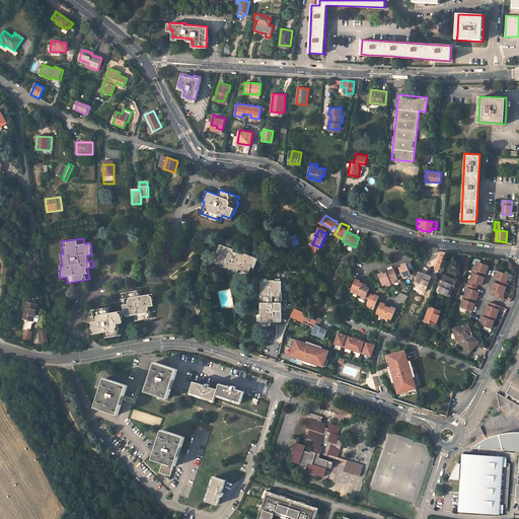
[(320,247),(312,244),(309,252),(316,255),(320,247)]
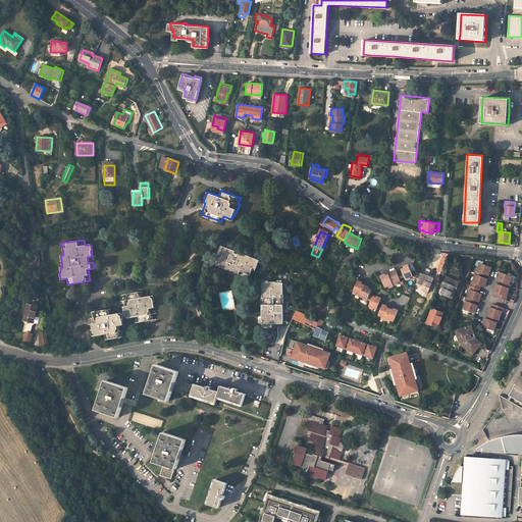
[(217,255),(215,261),(217,262),(215,266),(238,275),(239,272),(249,276),(251,271),(252,268),(253,269),(255,270),(259,261),(220,247),(217,255)]
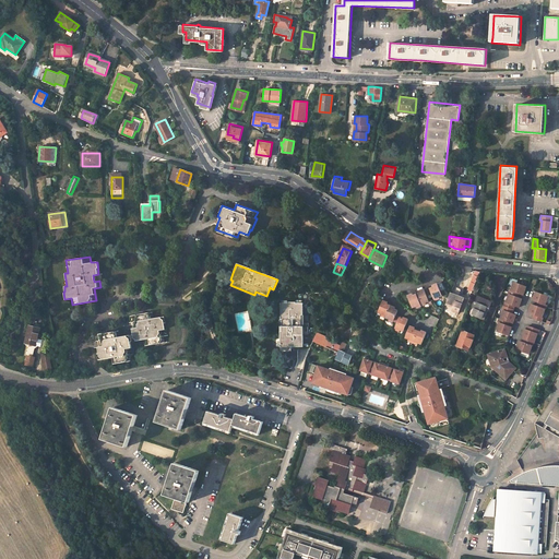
[(465,269),(460,266),(453,283),(459,285),(465,269)]
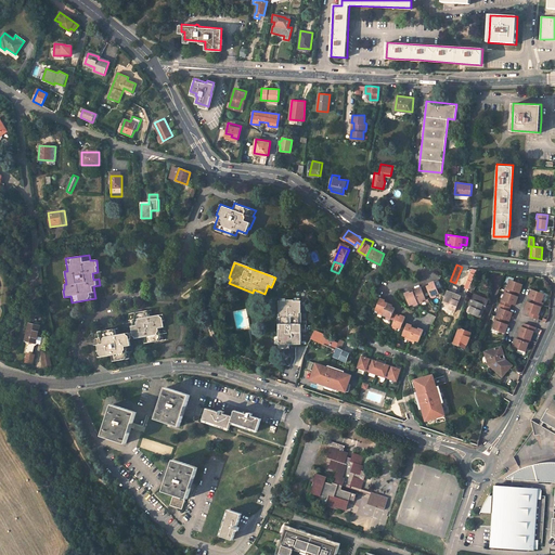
[(465,288),(468,289),(477,269),(473,269),(465,288)]
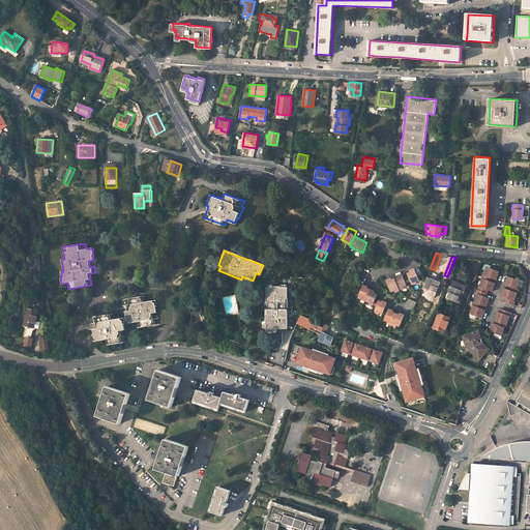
[(481,278),(482,278),(491,282),(493,278),(496,280),(499,272),(487,267),(483,275),(483,274),(481,278)]
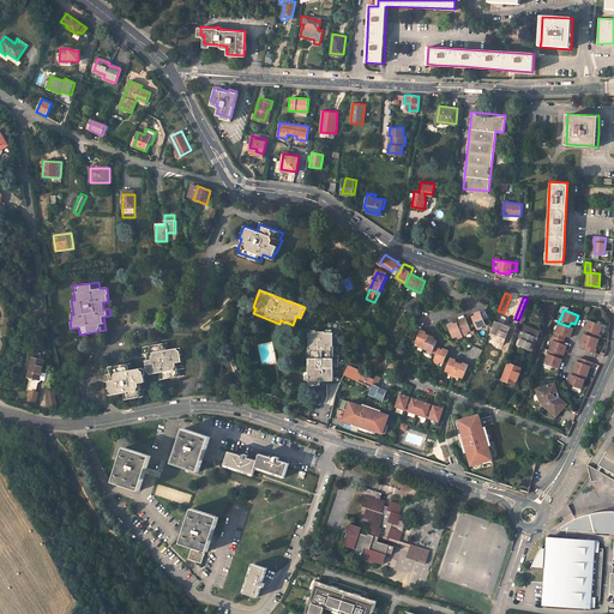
[(475,315),(471,317),(474,323),(477,330),(483,327),(482,325),(486,324),(483,319),(481,311),(475,313),(475,315)]
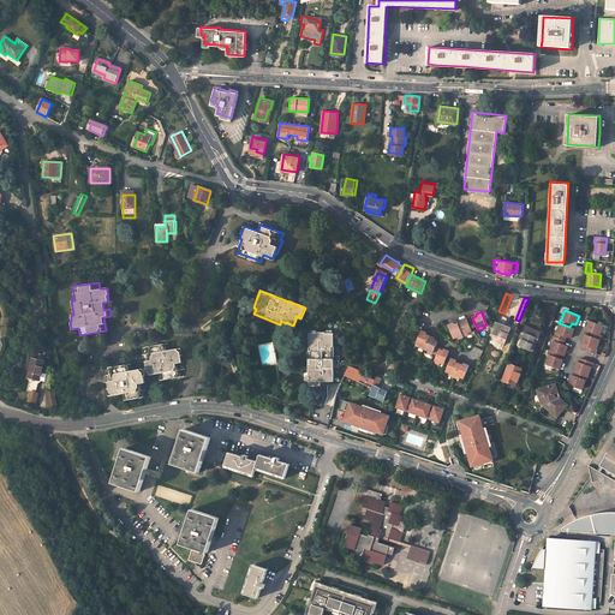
[(503,345),(513,321),(497,314),(490,333),(499,336),(496,341),(503,345)]
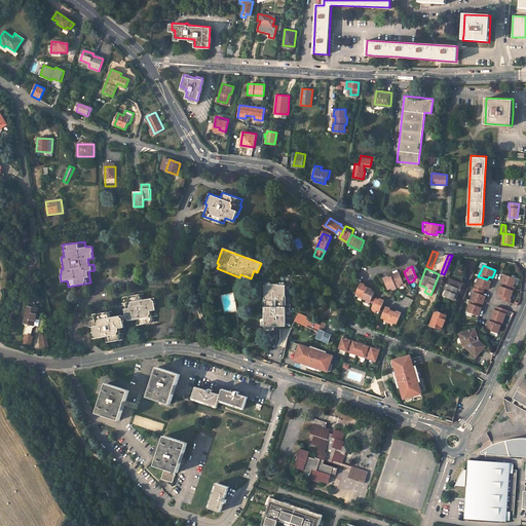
[(403,283),(401,277),(400,273),(399,271),(393,273),(395,275),(391,276),(397,288),(401,286),(400,284),(403,283)]
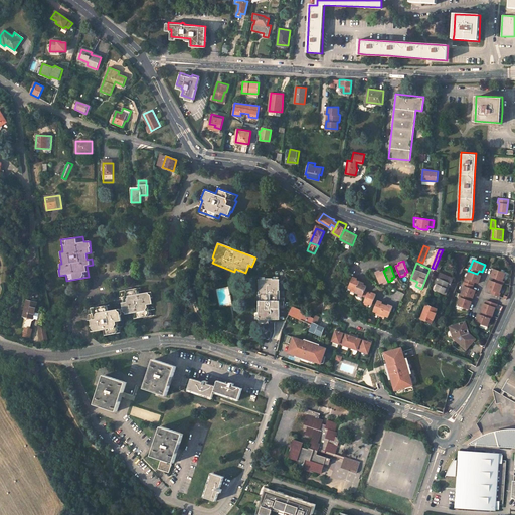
[(503,281),(505,273),(494,269),(491,277),(496,278),(494,282),(490,280),(487,288),(492,289),(490,293),(499,297),(501,293),(500,292),(503,285),(504,282),(503,281)]
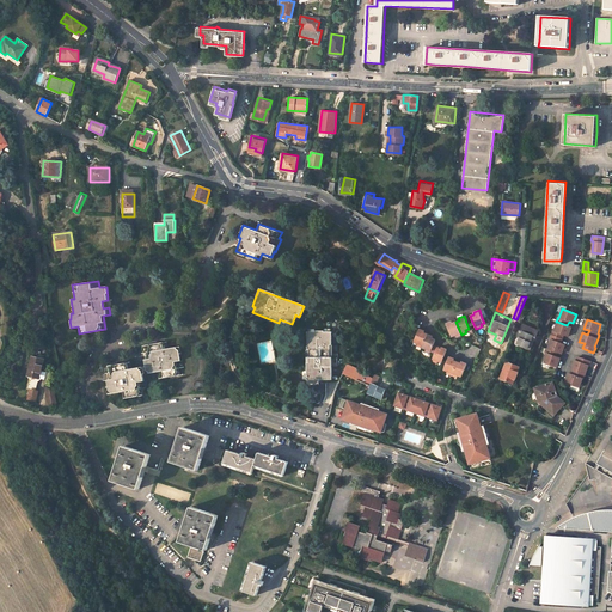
[(454,335),(456,337),(461,335),(456,322),(452,323),(451,322),(446,323),(451,336),(454,335)]
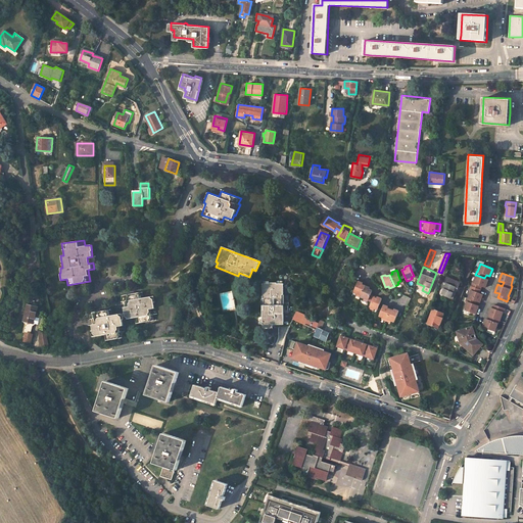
[(485,287),(488,280),(484,278),(476,275),(473,283),(471,286),(480,289),(482,286),(485,287)]
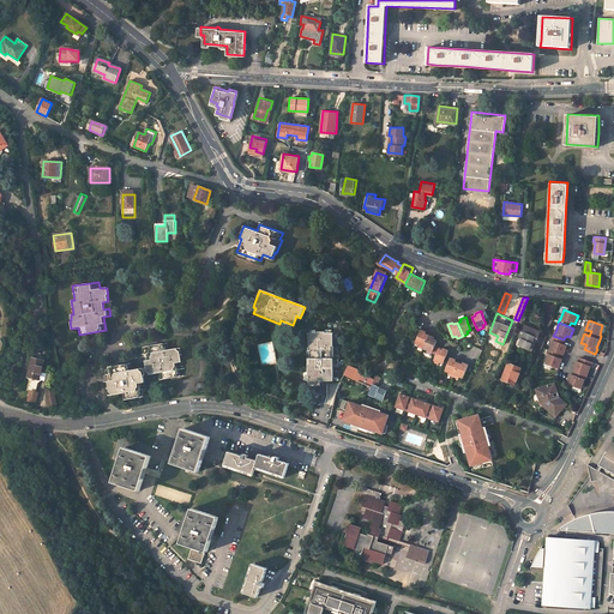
[(523,333),(518,345),(529,350),(534,337),(536,338),(540,332),(524,325),(521,332),(523,333)]
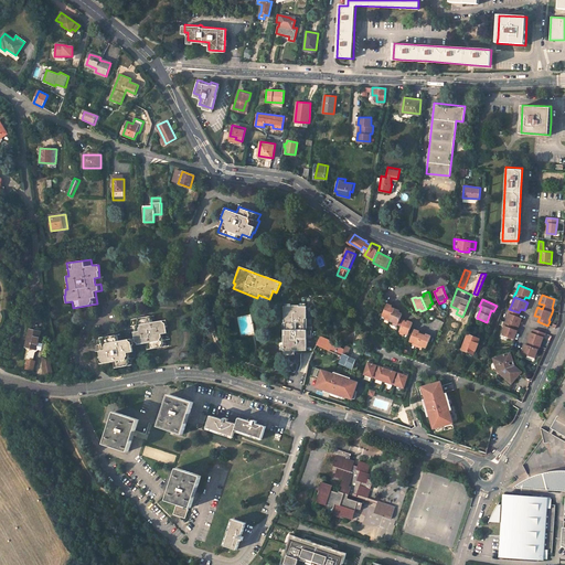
[(386,302),(383,310),(381,315),(384,316),(383,318),(388,320),(393,308),(391,307),(391,305),(386,302)]
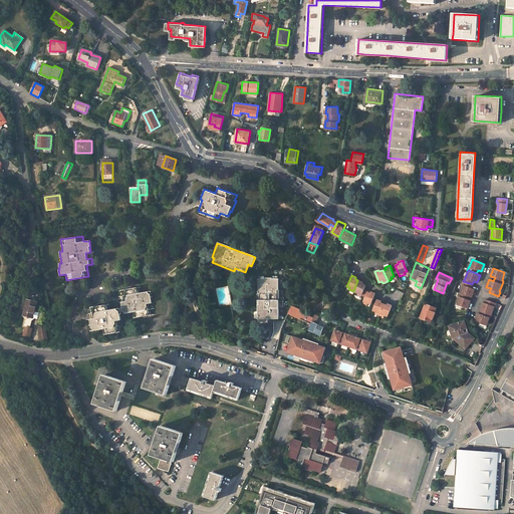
[(257,301),(257,320),(278,320),(278,302),(276,302),(276,291),(278,291),(278,280),(272,280),(272,279),(264,279),(264,280),(257,280),(257,295),(259,295),(259,301),(257,301)]
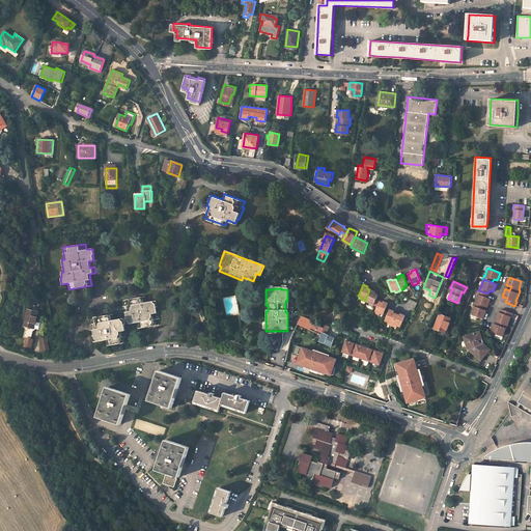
[(371,306),(372,305),(374,300),(376,295),(373,294),(374,291),(369,289),(365,301),(368,302),(367,304),(371,306)]
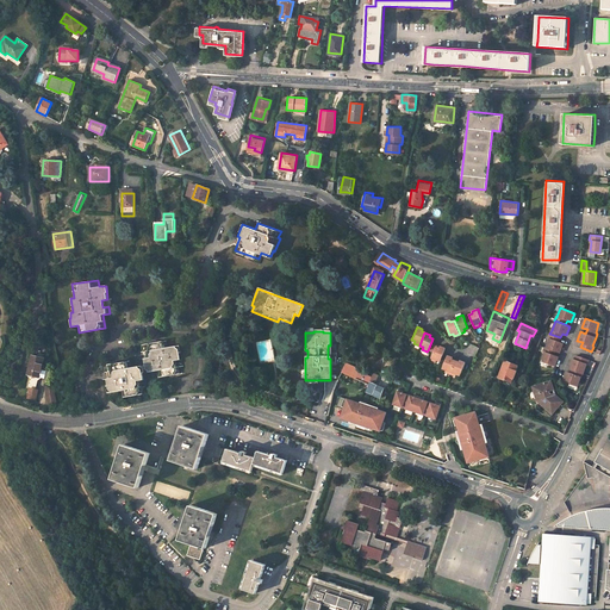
[(559,342),(560,337),(549,334),(548,338),(549,338),(546,348),(555,352),(560,353),(564,343),(559,342)]
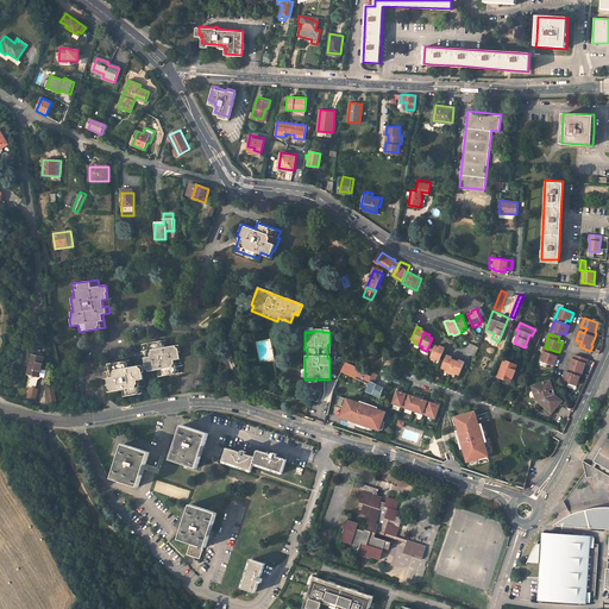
[(168,346),(167,339),(143,343),(144,351),(149,350),(150,356),(145,357),(145,363),(132,365),(131,359),(106,364),(107,371),(112,370),(113,376),(108,377),(111,391),(120,390),(121,396),(146,391),(145,385),(148,385),(145,372),(157,370),(158,377),(183,372),(182,365),(184,365),(182,351),(180,351),(179,344),(168,346)]
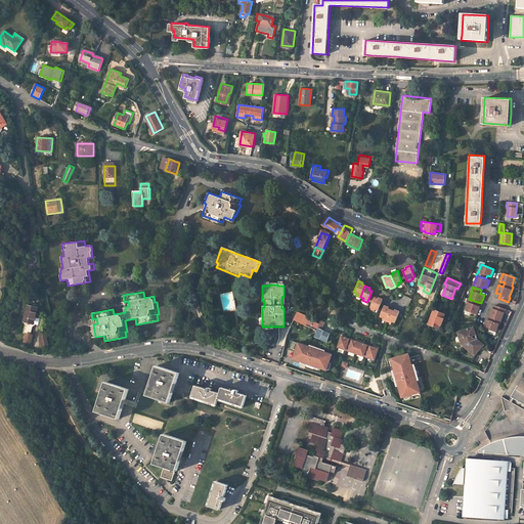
[(377,297),(376,298),(374,297),(372,303),(368,308),(374,310),(375,308),(377,309),(382,299),(377,297)]
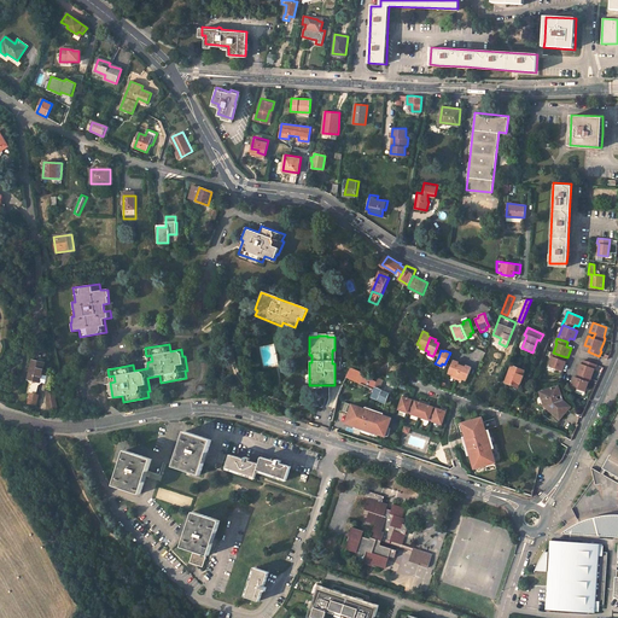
[(563,356),(553,353),(552,353),(551,357),(552,357),(548,366),(563,371),(566,362),(561,360),(563,356)]
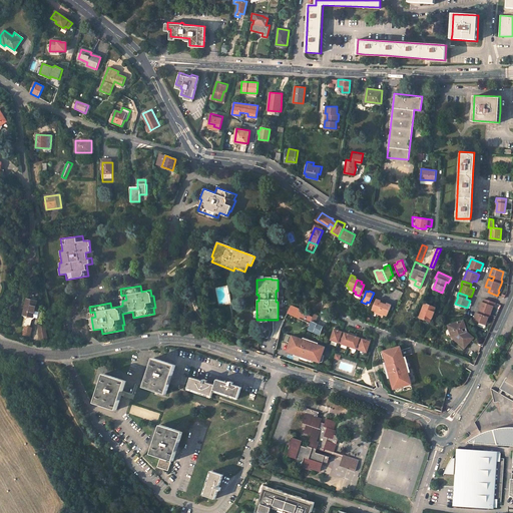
[(37,301),(27,299),(23,315),(26,316),(23,327),(25,327),(30,328),(32,317),(40,319),(42,313),(35,311),(37,301)]
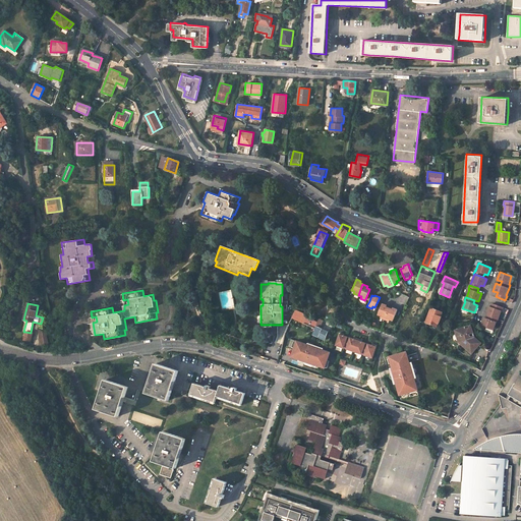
[(386,305),(381,303),(380,305),(375,314),(379,315),(378,317),(383,320),(388,308),(385,307),(386,305)]
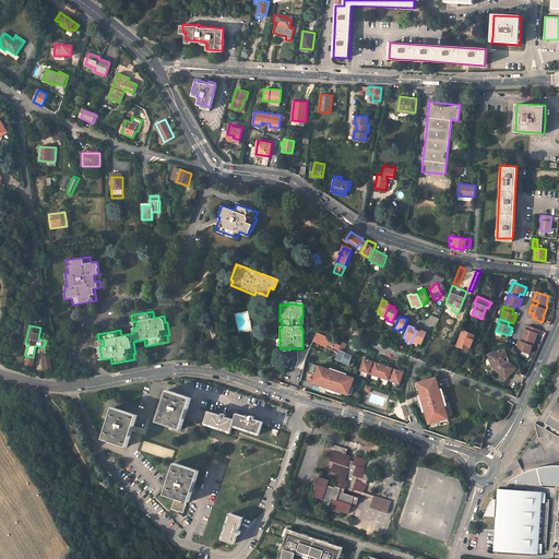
[(522,337),(523,337),(534,342),(537,333),(538,333),(539,330),(527,325),(526,330),(524,329),(522,337)]
